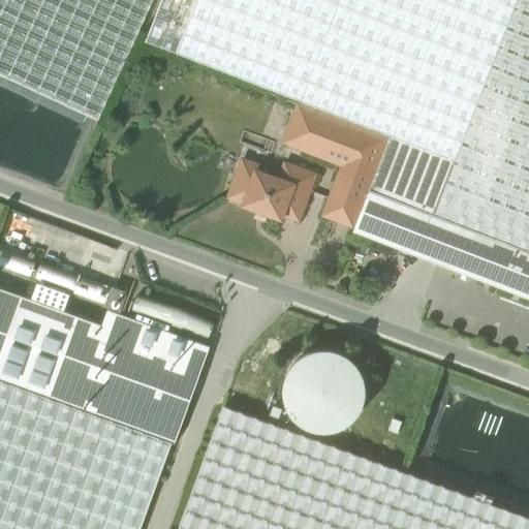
[(0,0),(0,74),(98,121),(106,101),(153,0),(0,0)]
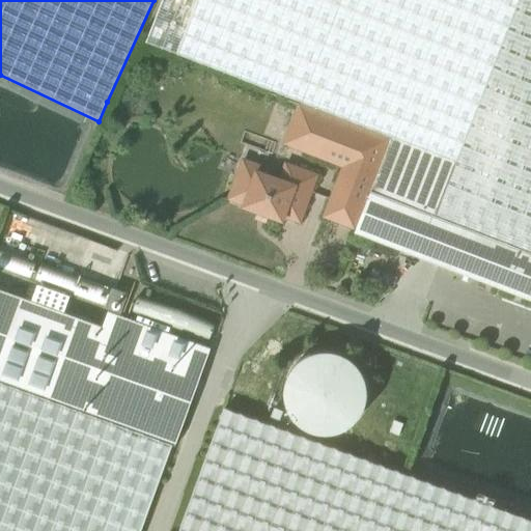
[(530,0),(162,0),(146,42),(392,136),(454,160),(431,218),(530,256),(530,0)]
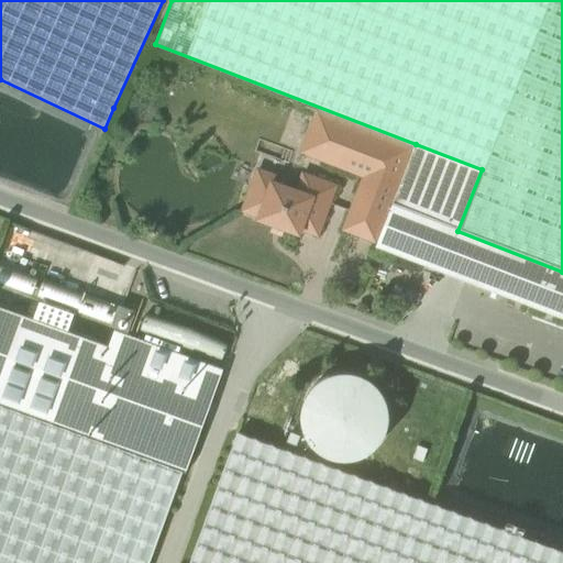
[(364,176),(343,230),(376,242),(412,147),(317,111),(301,152),(364,176)]
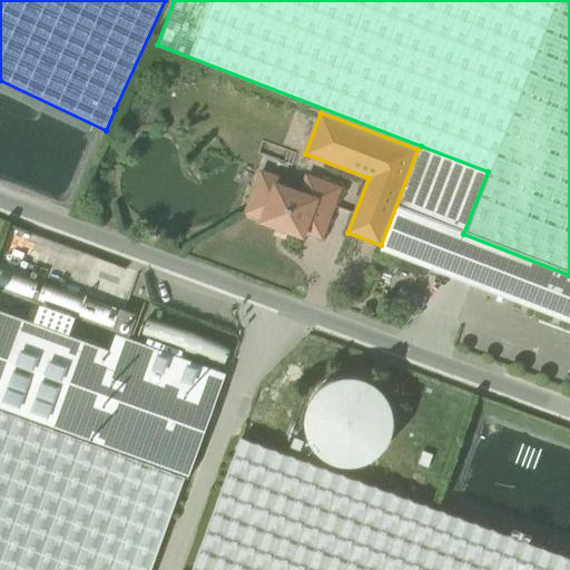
[(569,321),(569,275),(463,234),(488,172),(421,146),(381,248),(569,321)]
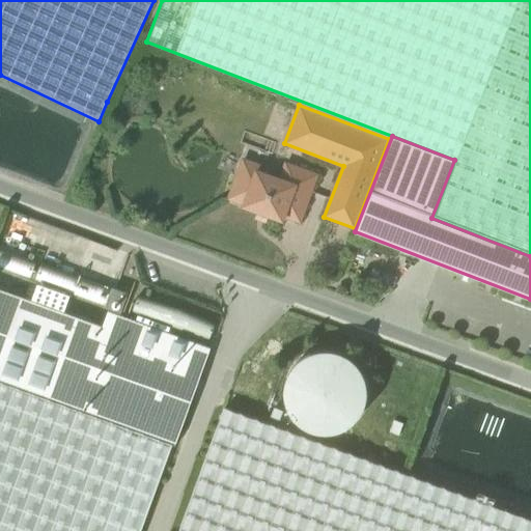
[(294,167),(287,182),(256,170),(253,179),(238,174),(228,199),(244,204),(244,206),(258,212),(258,213),(268,216),(283,221),(284,216),(300,222),(316,175),(294,167)]
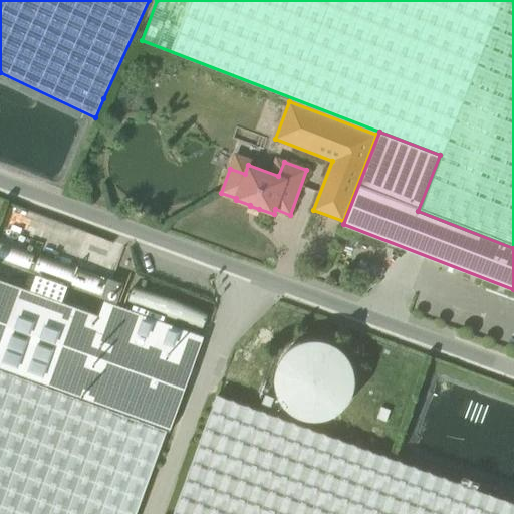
[(186,387),(199,349),(204,337),(191,332),(105,302),(99,317),(0,279),(0,369),(168,430),(170,431),(186,387)]
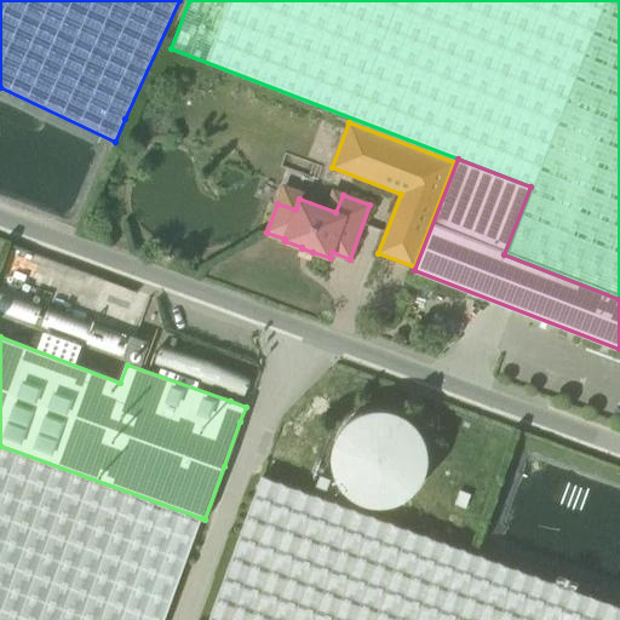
[(344,397),(313,476),(401,511),(423,455),(409,451),(419,428),(344,397)]
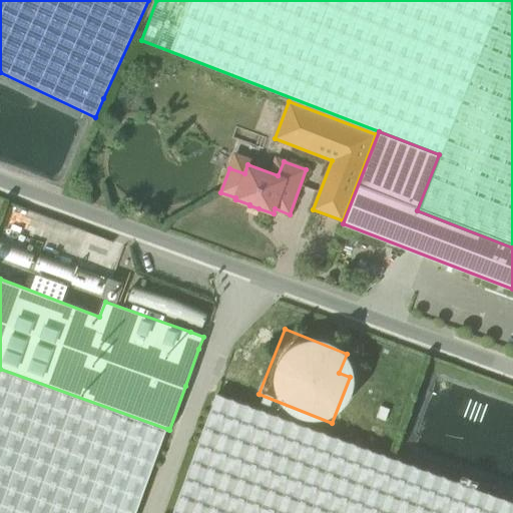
[(0,512),(136,512),(167,429),(0,369),(0,512)]
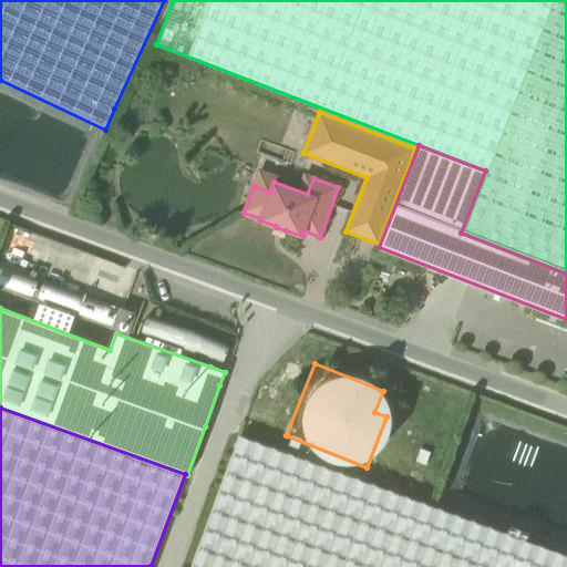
[(192,566),(566,566),(566,555),(239,436),(192,566)]
